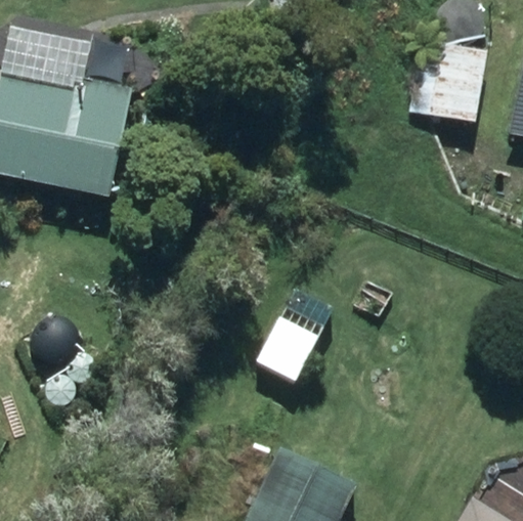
[(412,111),(476,121),(487,49),(424,39),(412,111)]
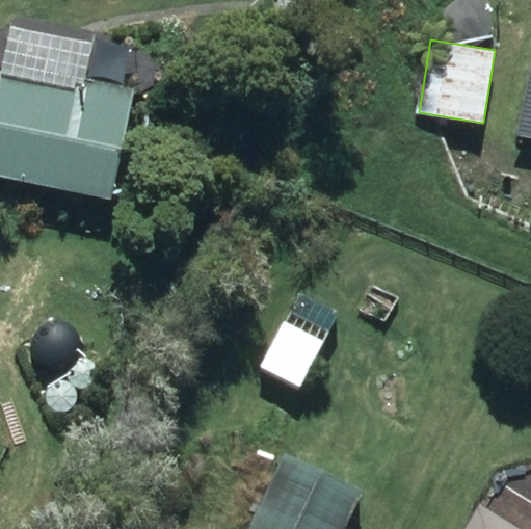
[(530,48),(515,132),(530,134),(530,48)]
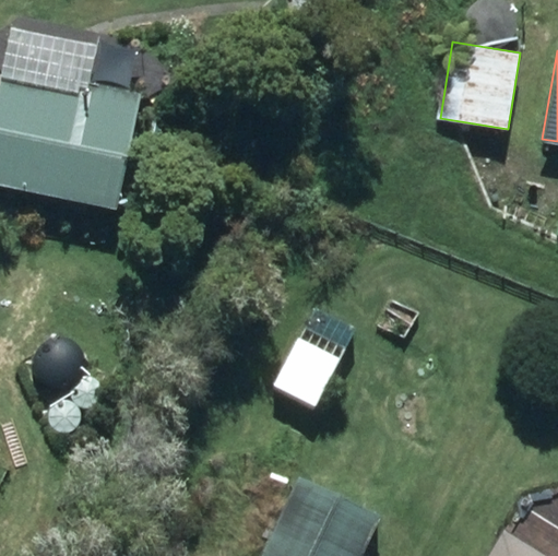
[(0,83),(0,186),(114,210),(138,94),(3,67),(0,83)]
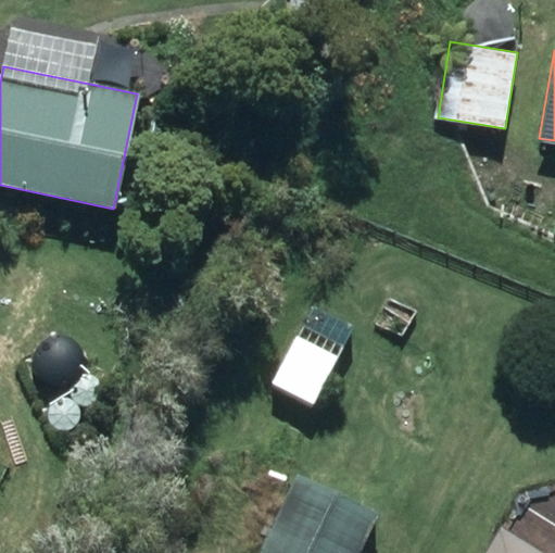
[(305,325),(273,384),(312,405),(344,346),(305,325)]
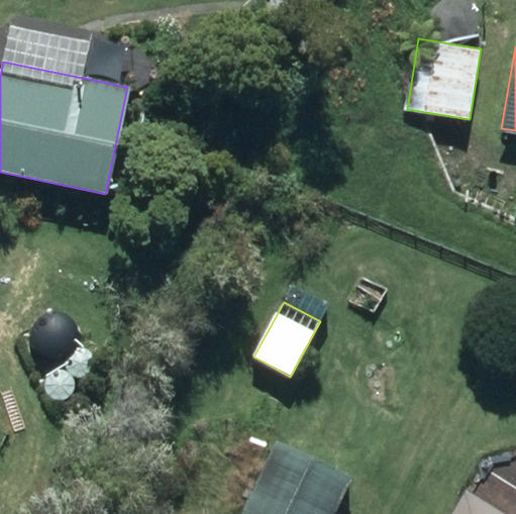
[(0,445),(9,428),(0,423),(0,445)]
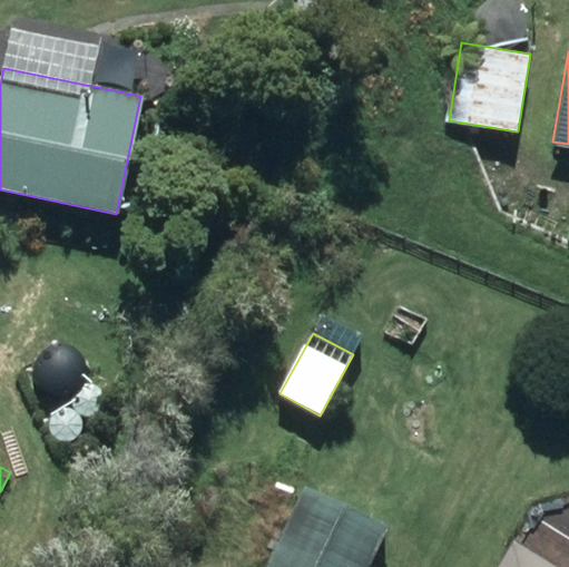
[(306,488),(265,566),(366,566),(386,529),(306,488)]
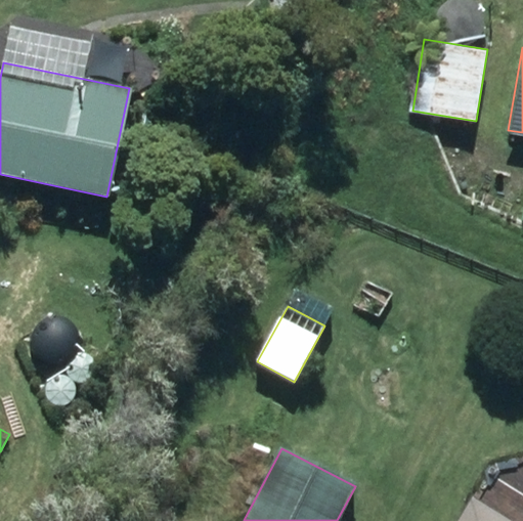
[(509,520),(469,496),(453,520),(509,520)]
